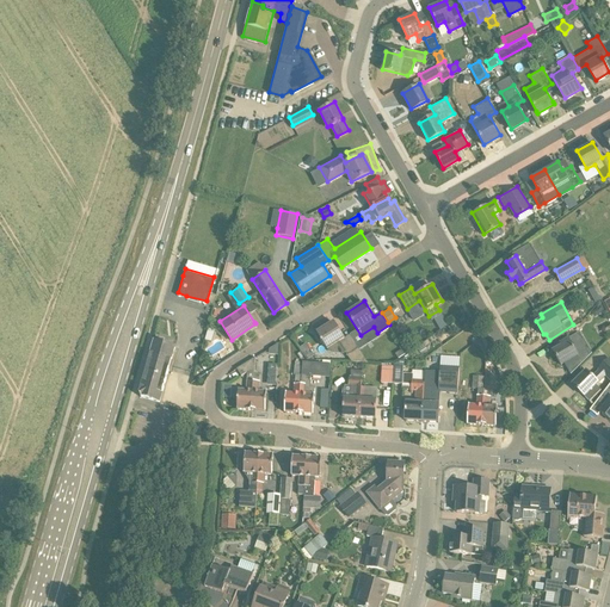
[(447,323),(441,313),(433,316),(439,328),(447,323)]
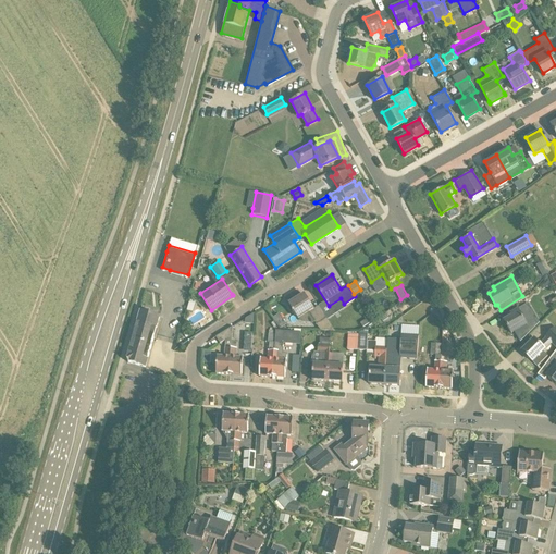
[(334,329),(319,304),(313,307),(304,293),(288,302),(298,317),(308,310),(319,328),(334,329)]
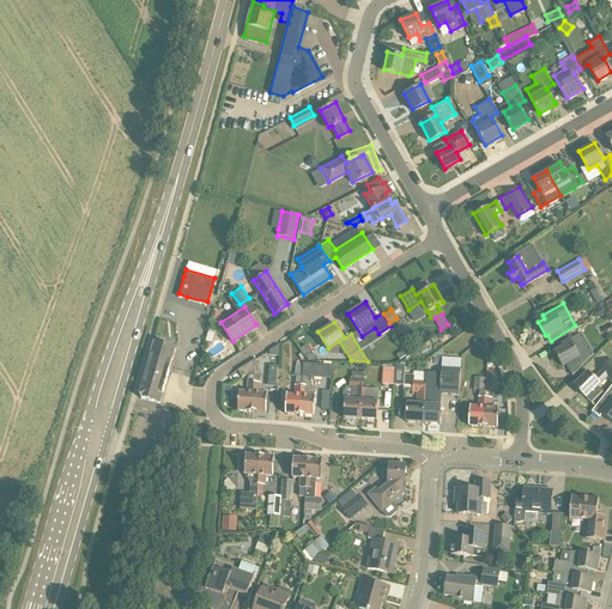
[(562,364),(565,361),(571,371),(592,352),(580,332),(559,343),(562,346),(553,351),(562,364)]
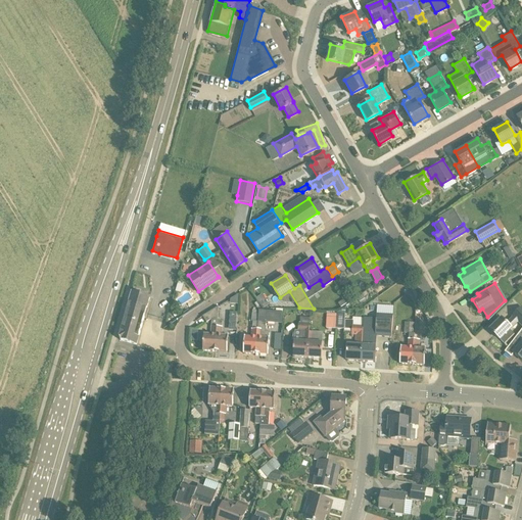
[(128,305),(145,312),(150,295),(132,290),(128,305)]
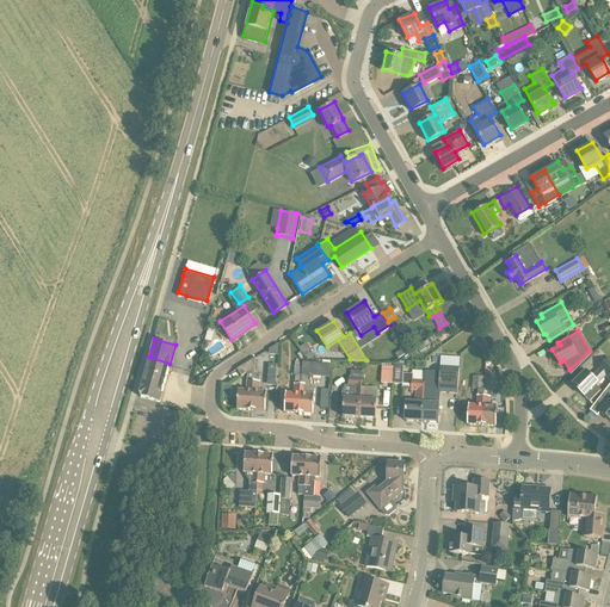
[(309,347),(303,351),(307,358),(314,353),(309,347)]
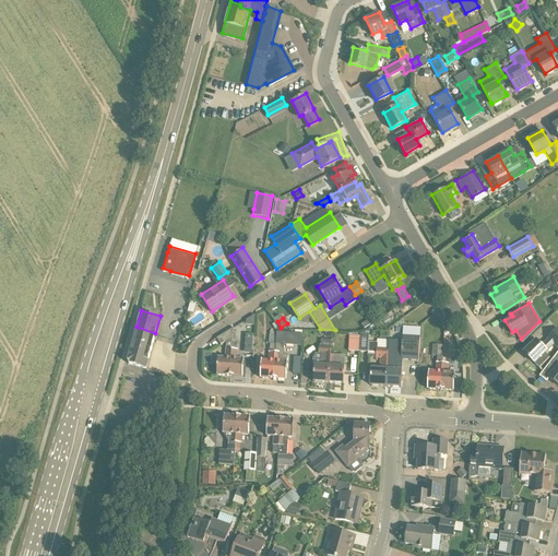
[(225,340),(224,347),(224,355),(217,355),(216,373),(229,374),(232,341),(233,326),(215,336),(220,343),(225,340)]
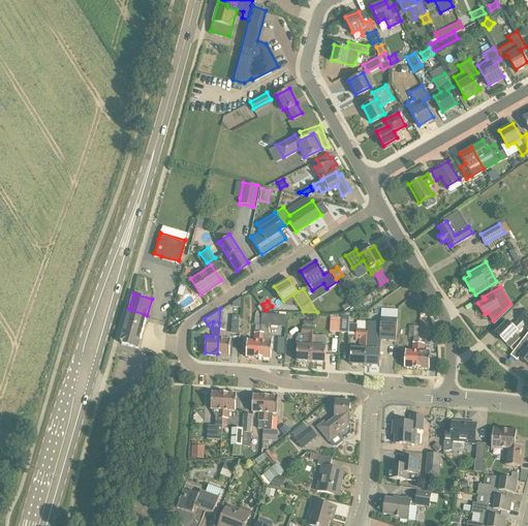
[(523,325),(527,330),(527,309),(527,308),(517,318),(517,319),(511,325),(507,319),(495,332),(505,342),(509,346),(519,336),(516,333),(523,325)]
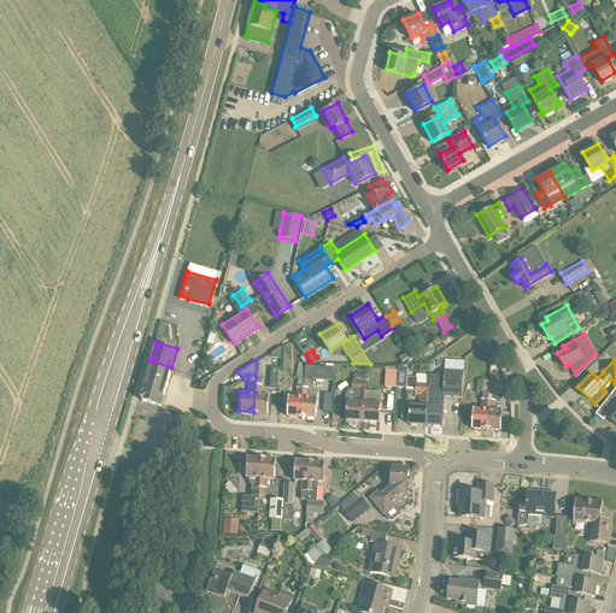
[(171,367),(151,360),(141,394),(144,399),(160,404),(171,367)]
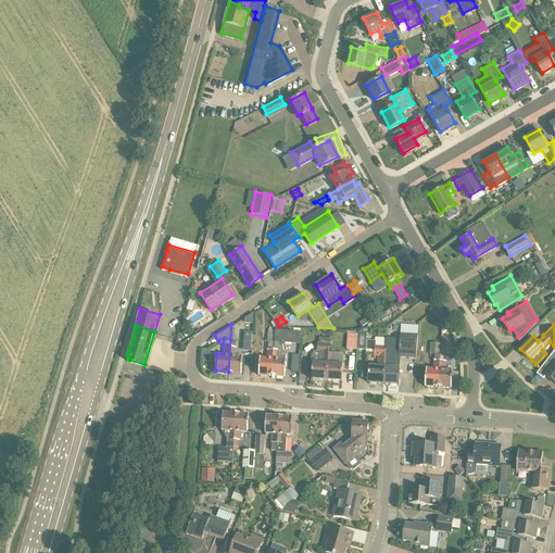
[(273,340),(272,375),(285,376),(286,357),(278,356),(279,351),(282,351),(282,348),(282,340),(290,341),(291,328),(275,328),(273,340)]
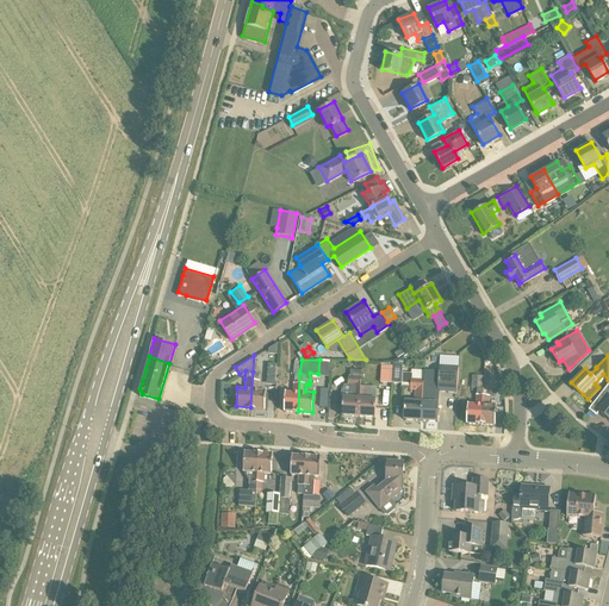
[(392,363),(391,381),(401,381),(402,362),(398,362),(392,361),(392,363)]
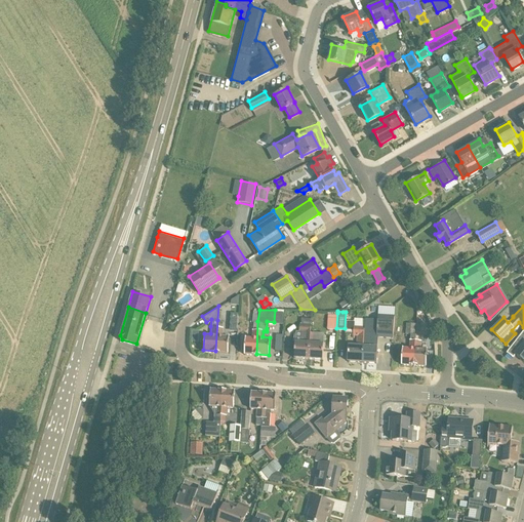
[(336,328),(337,313),(327,313),(326,327),(336,328)]
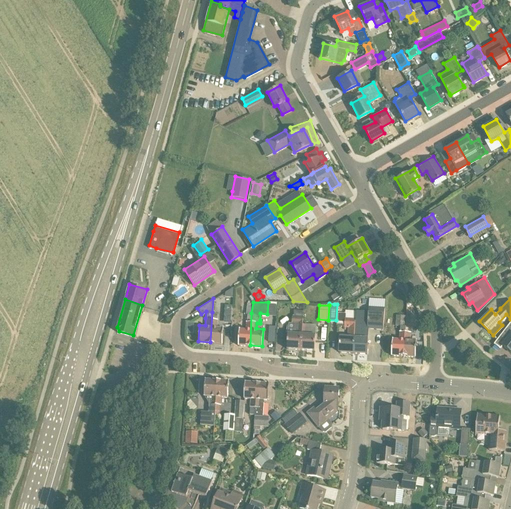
[(368,306),(367,327),(383,328),(384,307),(368,306)]
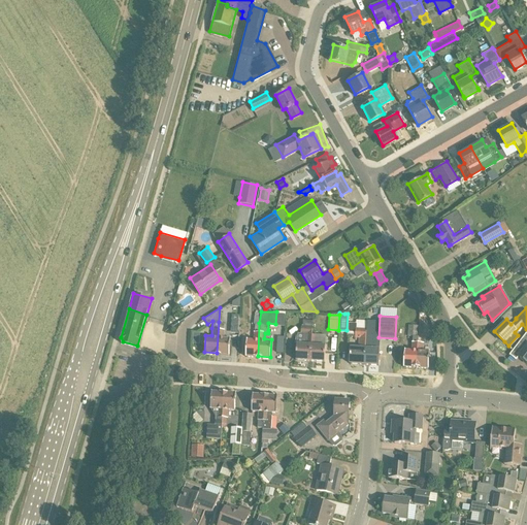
[(306,342),(297,341),(296,341),(295,358),(309,359),(311,332),(313,318),(303,318),(302,323),(301,323),(300,332),(303,332),(302,339),(306,339),(306,342)]
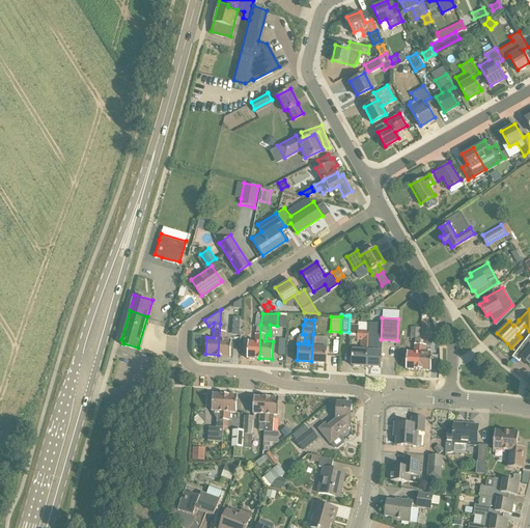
[(230,356),(231,338),(224,338),(225,325),(220,324),(218,355),(230,356)]
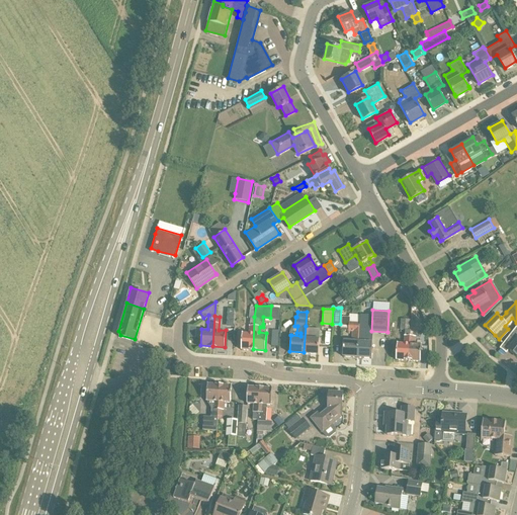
[(242,331),(241,348),(253,349),(254,317),(250,317),(249,332),(242,331)]
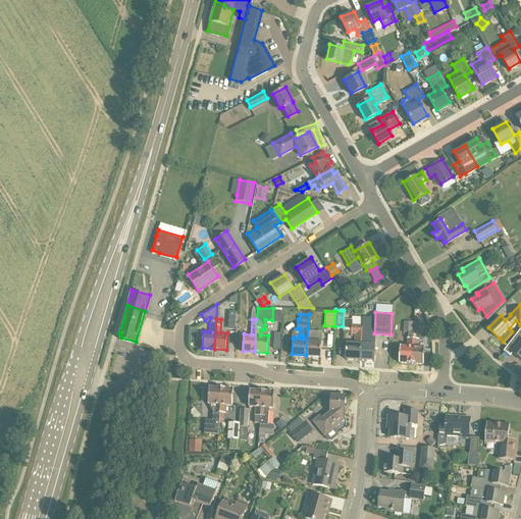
[(408,330),(412,331),(413,320),(404,319),(403,330),(408,330)]
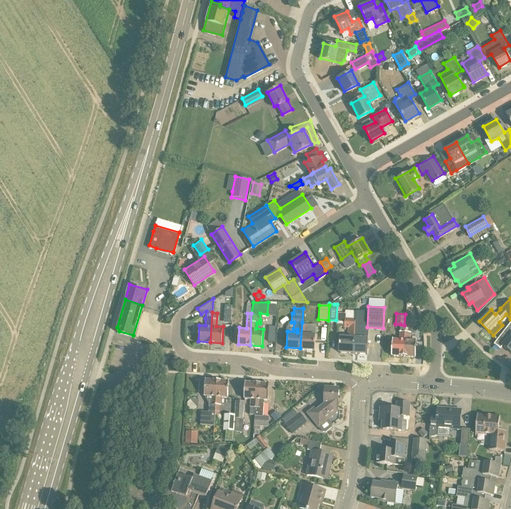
[(340,335),(339,351),(352,351),(355,317),(344,316),(344,325),(348,325),(348,332),(350,332),(350,335),(340,335)]
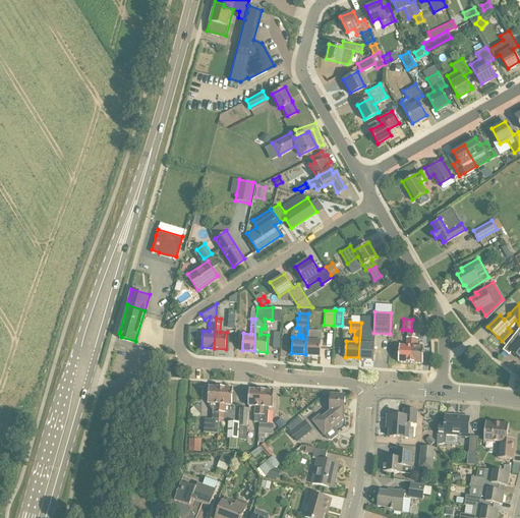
[(361,323),(358,357),(372,358),(373,343),(363,342),(363,337),(370,337),(370,333),(371,333),(371,324),(361,323)]
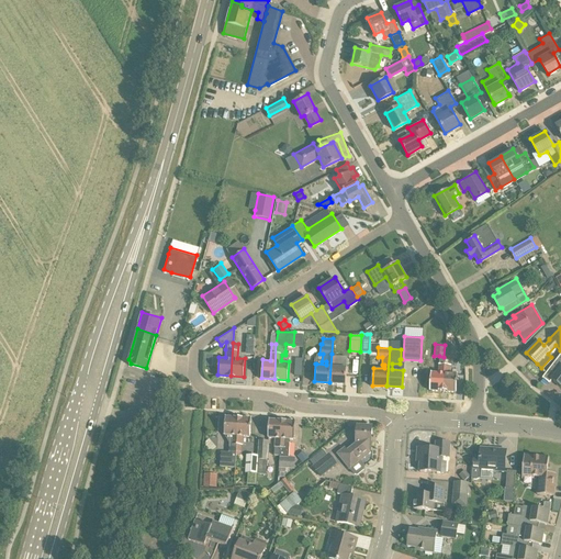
[(560,351),(541,377),(548,381),(551,378),(560,386),(560,351)]
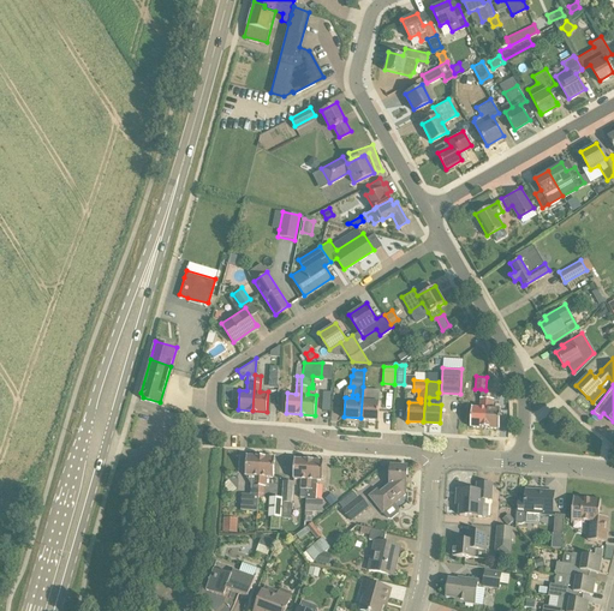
[(379,400),(367,399),(367,395),(369,395),(369,388),(363,387),(361,418),(377,419),(379,400)]
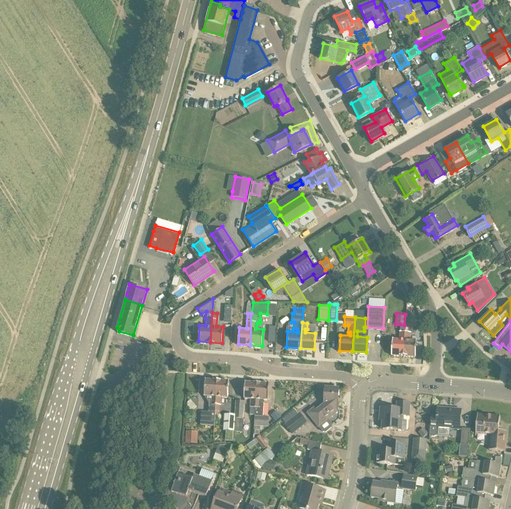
[(404,330),(404,325),(400,324),(399,330),(398,330),(397,338),(392,338),(391,354),(403,355),(404,330)]
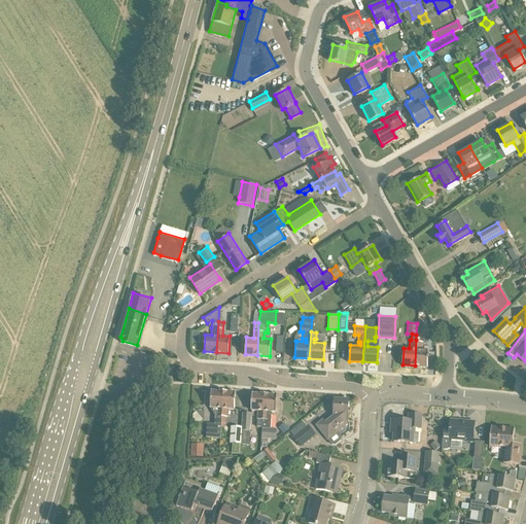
[(416,340),(415,365),(427,367),(428,349),(422,349),(422,341),(416,340)]
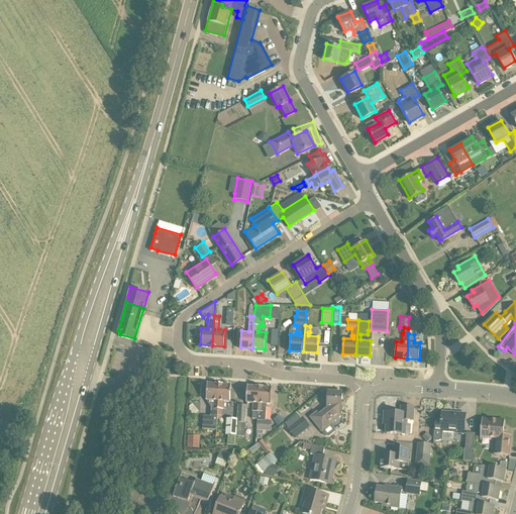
[(216,427),(216,424),(217,407),(219,383),(206,382),(205,397),(212,398),(212,406),(210,406),(210,414),(203,413),(202,426),(216,427)]
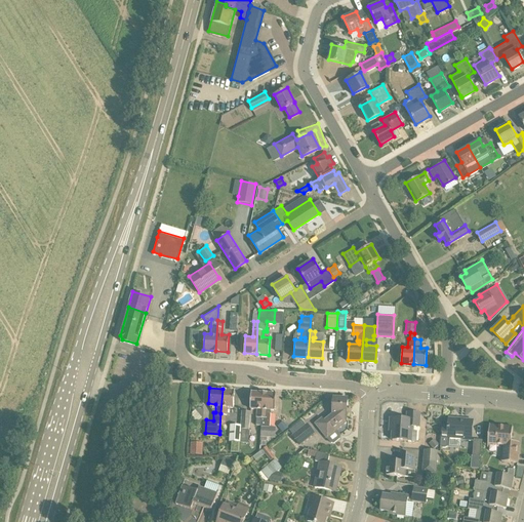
[(233,405),(234,390),(223,389),(220,413),(226,413),(227,405),(233,405)]
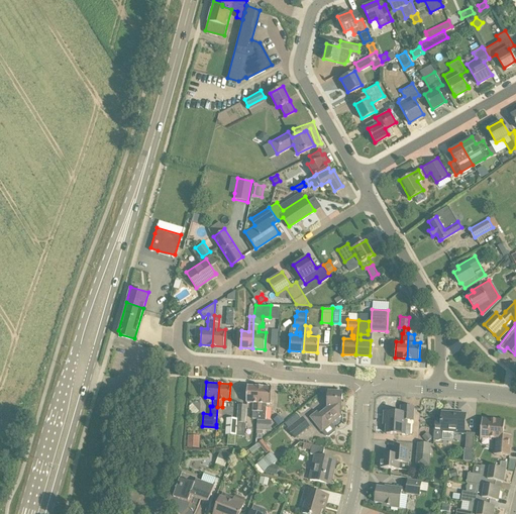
[(253,401),(252,416),(256,417),(260,385),(246,385),(245,400),(253,401)]
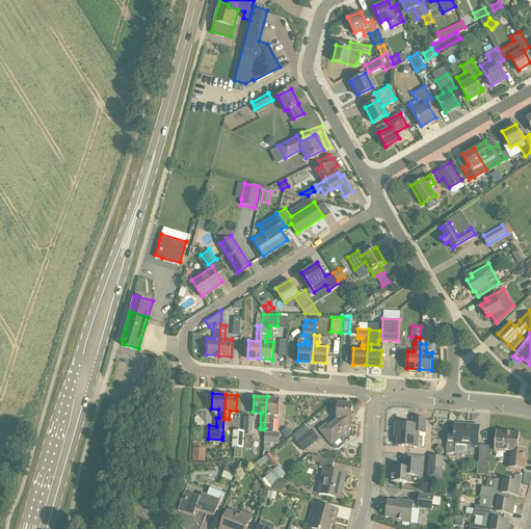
[(273,416),(271,416),(271,413),(277,414),(279,397),(267,396),(264,429),(264,440),(279,441),(279,430),(273,430),(273,416)]
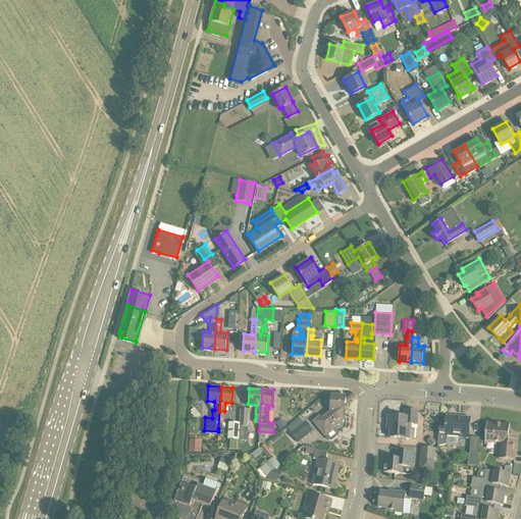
[(345,395),(330,394),(329,410),(330,410),(322,417),(319,414),(313,419),(328,438),(331,438),(336,433),(337,430),(333,426),(344,418),(345,395)]
